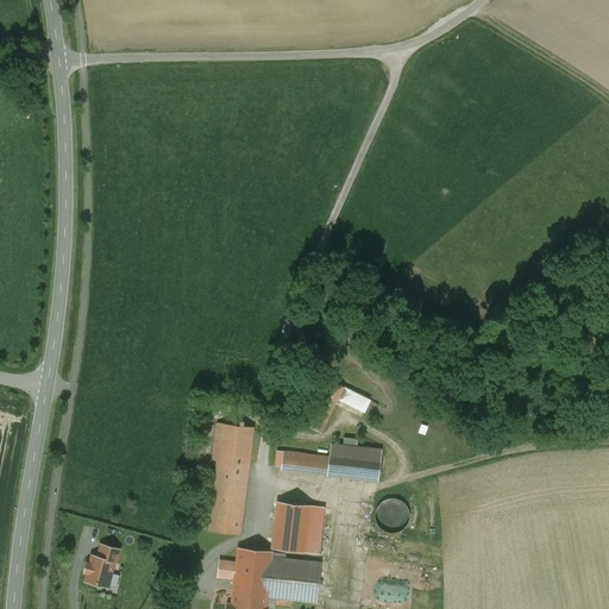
[(343,387),(325,378),(302,424),(320,432),(343,387)]
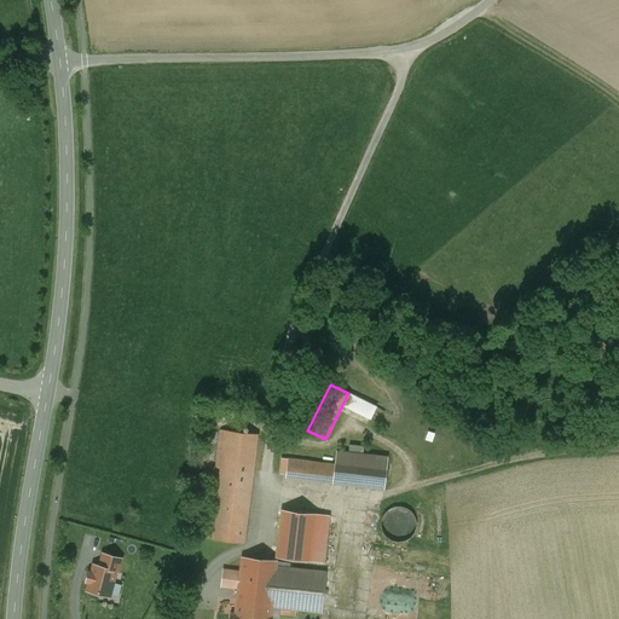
[(256,434),(220,431),(217,468),(221,468),(212,539),(243,543),(256,434)]
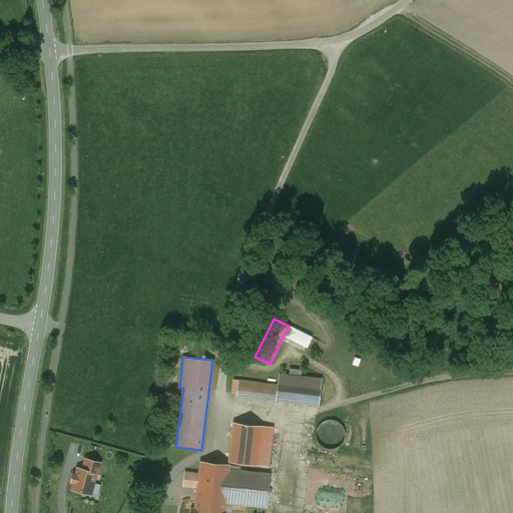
[(321,379),(279,374),(278,385),(238,380),(236,395),(318,405),(321,379)]
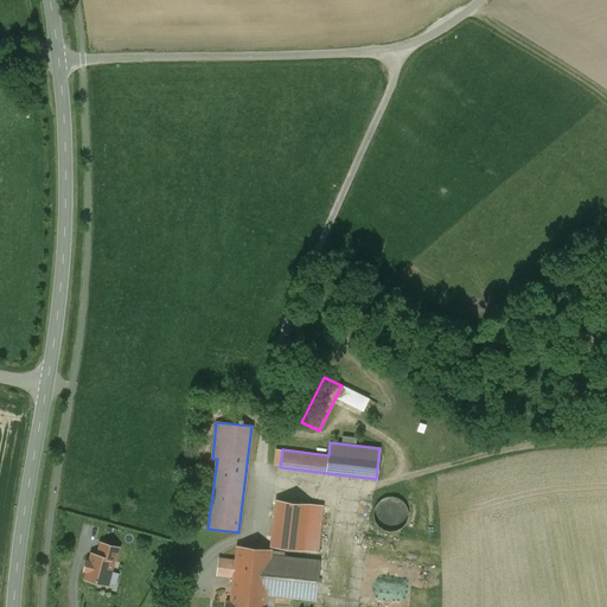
[(387,497),(384,498),(382,499),(379,500),(377,503),(376,505),(375,508),(374,510),(374,512),(374,515),(374,517),(375,519),(375,522),(376,523),(377,525),(378,526),(381,528),(382,529),(384,530),(385,530),(388,531),(391,531),(395,530),(397,530),(400,528),(402,526),(403,525),(406,523),(407,519),(407,517),(408,515),(408,513),(408,512),(407,510),(407,508),(406,506),(404,504),(403,502),(402,500),(400,499),(398,499),(396,498),(394,497),(390,497),(387,497)]
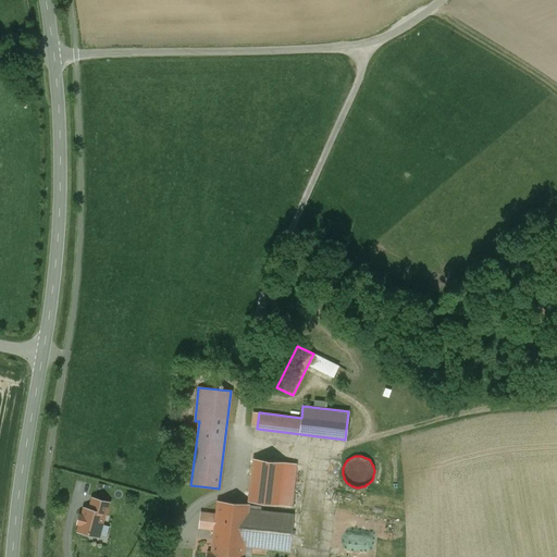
[(296,465),(254,459),(249,502),(292,507),(296,465)]
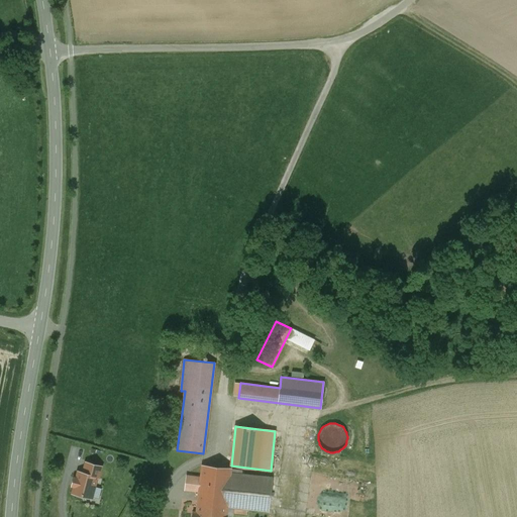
[(85,461),(82,473),(98,477),(100,467),(85,461)]
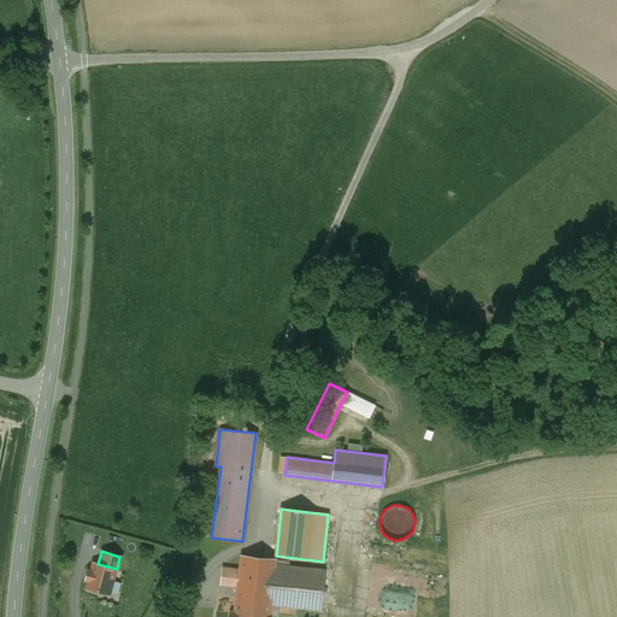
[(275,559),(241,556),(234,611),(229,611),(228,616),(268,616),(270,605),(275,565),(275,559)]
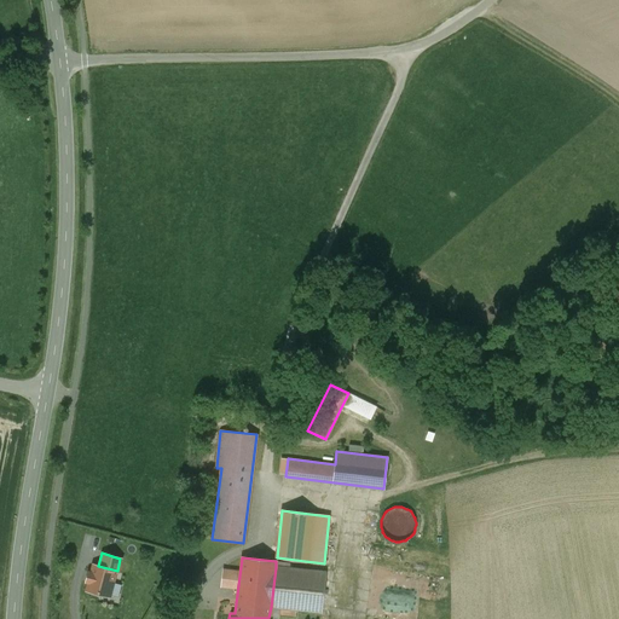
[(93,565),(86,590),(110,596),(117,571),(98,566),(93,565)]
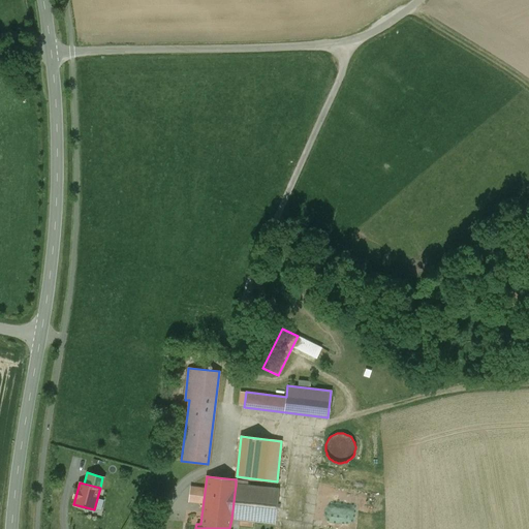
[(278,490),(236,485),(231,519),(275,523),(278,490)]
